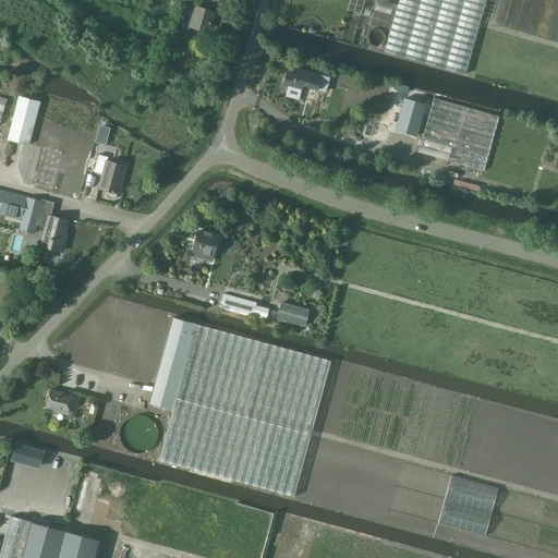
[(383,0),(397,4),(384,51),(465,74),(485,0),(383,0)]
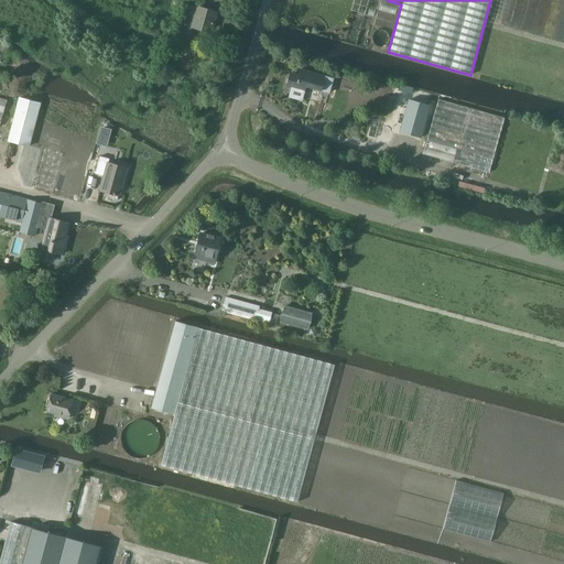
[(193,29),(212,34),(218,13),(196,7),(193,20),(186,18),(181,34),(190,38),(193,29)]
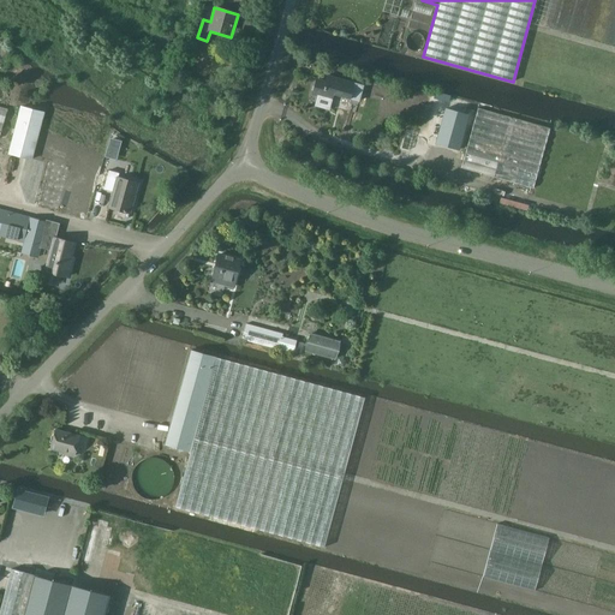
[(317,79),(312,95),(318,96),(315,106),(329,109),(332,101),(333,99),(332,99),(333,94),(350,99),(354,83),(328,76),(327,82),(317,79)]
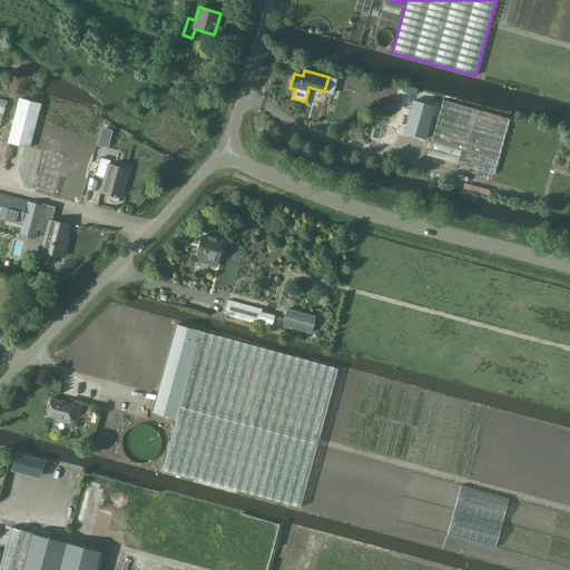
[(8,143),(29,148),(40,105),(19,99),(8,143)]
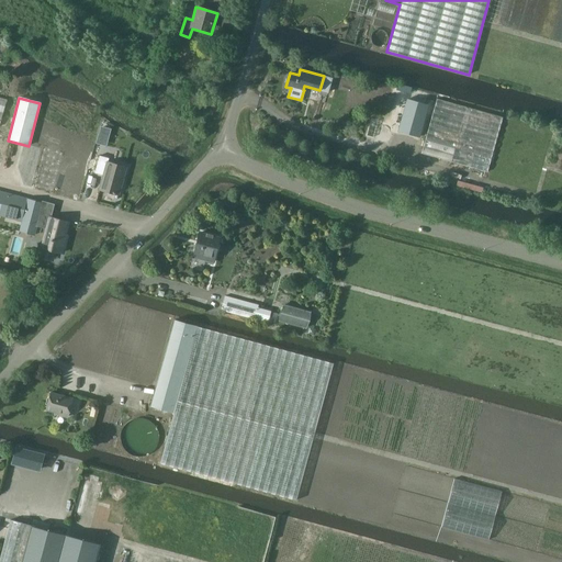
[(407,99),(397,131),(419,137),(428,105),(407,99)]
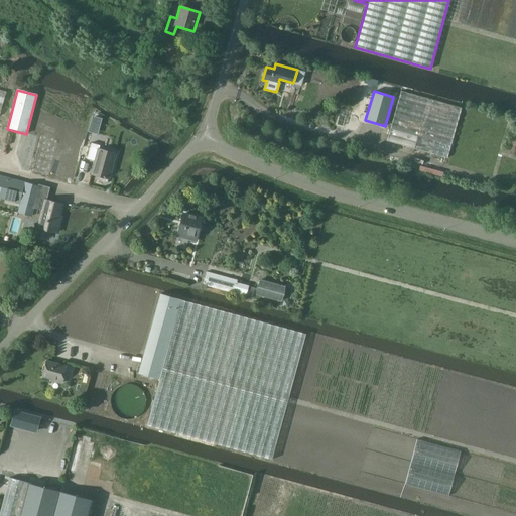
[(449,145),(450,145),(462,108),(401,91),(387,141),(447,157),(449,147),(449,145)]
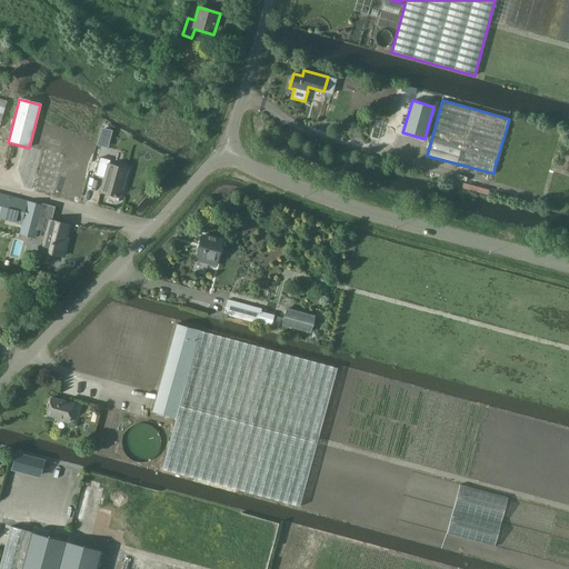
[(127,169),(108,163),(109,160),(100,158),(96,173),(105,176),(100,191),(119,197),(127,169)]
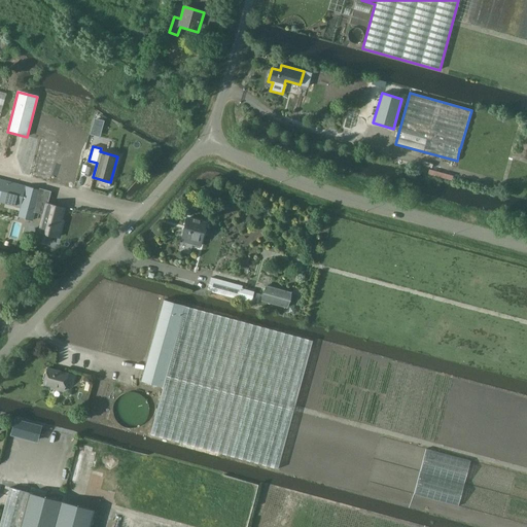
[(0,202),(21,208),(26,187),(0,180),(0,202)]
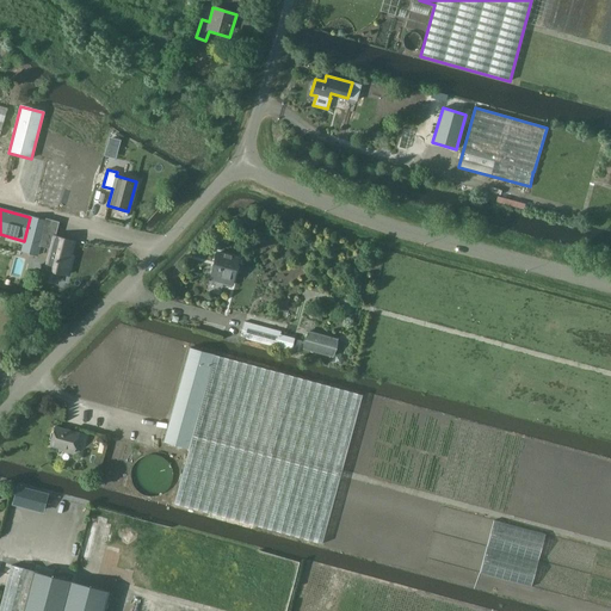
[(68,263),(73,242),(54,238),(55,234),(43,230),(45,221),(30,217),(24,241),(20,252),(36,255),(38,246),(50,250),(43,278),(56,282),(59,272),(68,275),(69,266),(68,263)]
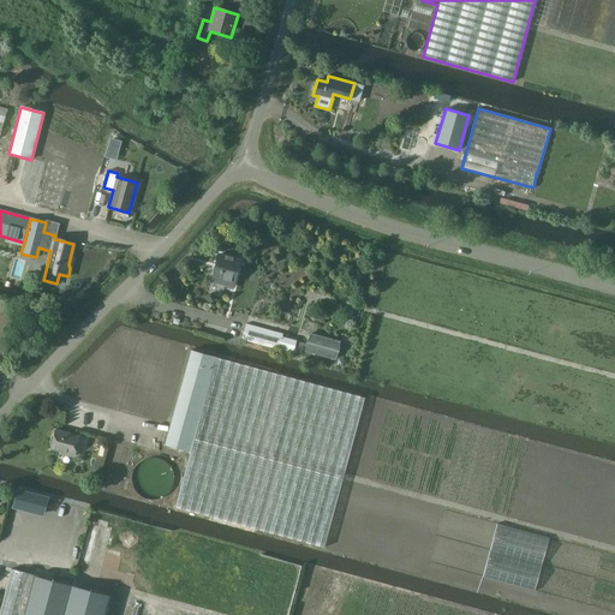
[(212,282),(232,287),(239,261),(219,255),(212,282)]
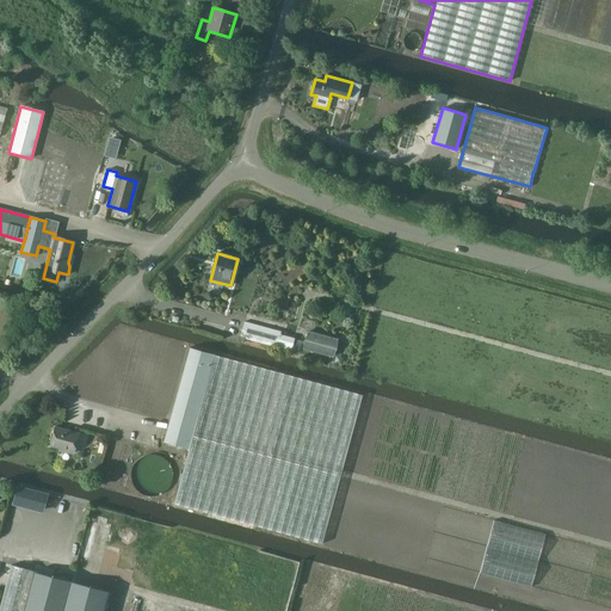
[(240,338),(277,347),(281,334),(281,332),(245,322),(240,338)]
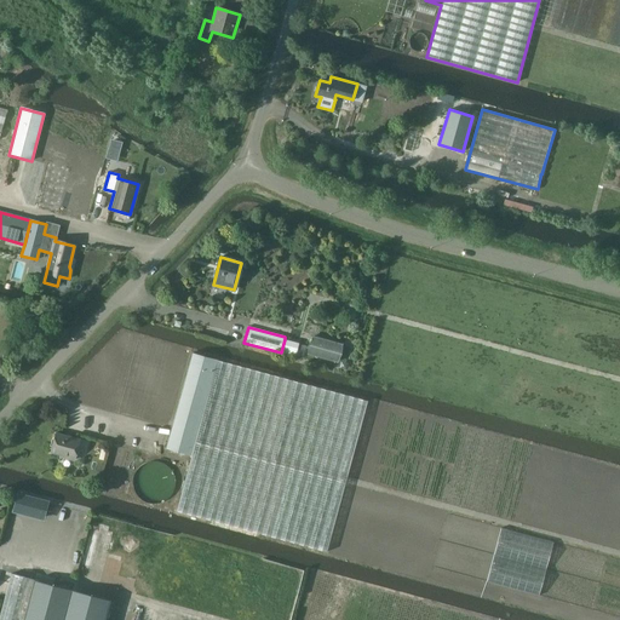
[(303,359),(345,371),(351,348),(309,337),(303,359)]
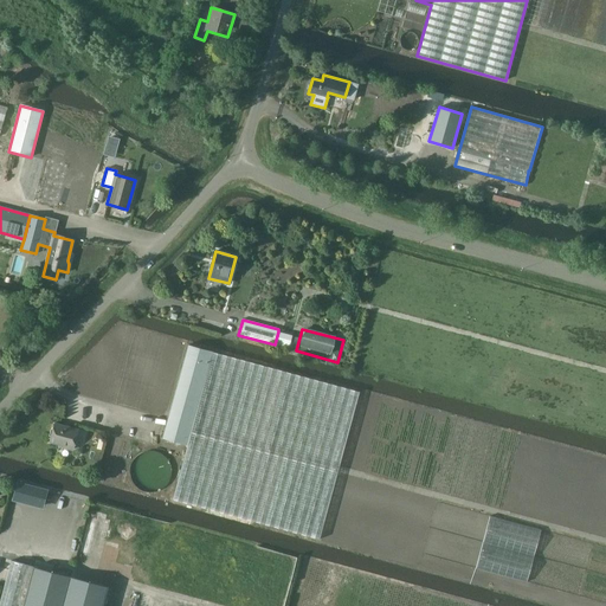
[(275,345),(289,349),(292,336),(278,331),(275,345)]
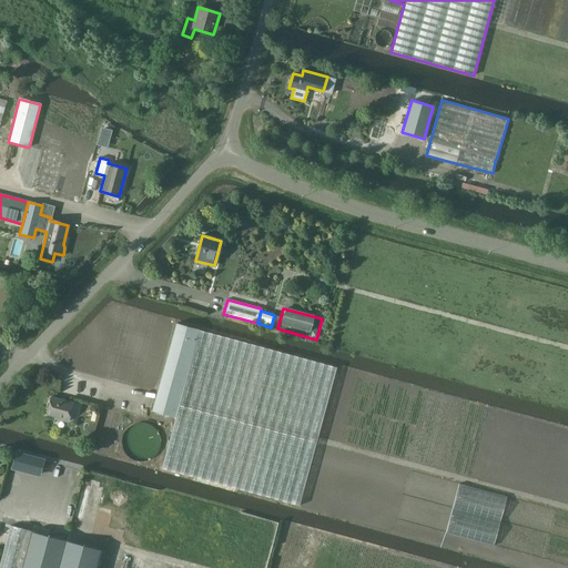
[(176,417),(162,468),(298,506),(336,368),(175,324),(152,409),(176,417)]
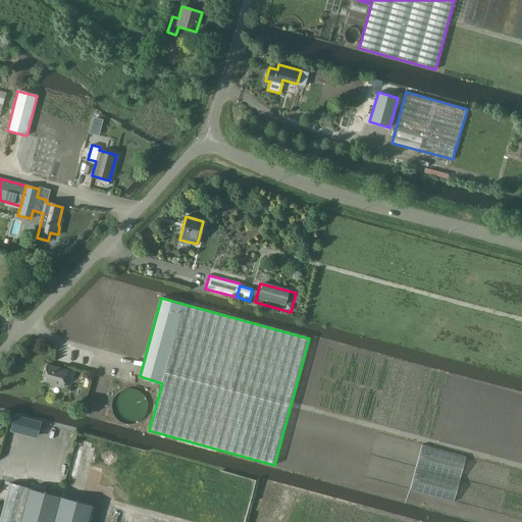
[(62,387),(67,370),(47,365),(43,380),(51,382),(50,384),(62,387)]
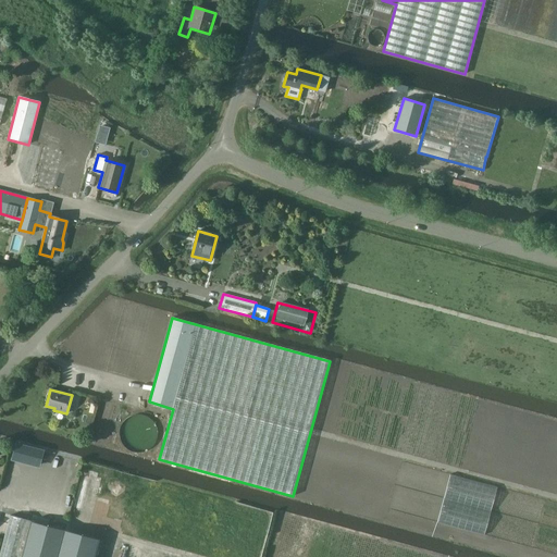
[(13,456),(32,461),(35,450),(15,446),(13,456)]
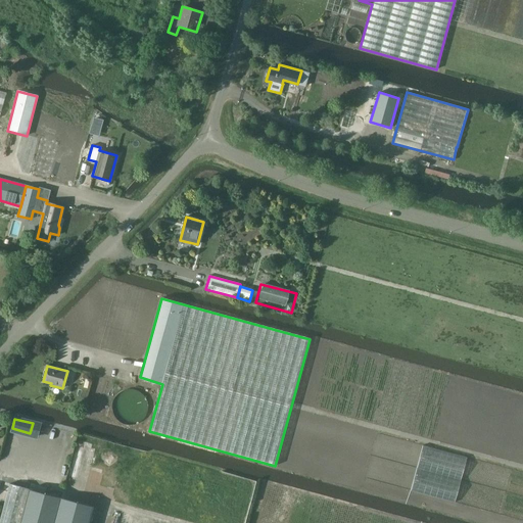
[(369,479),(413,487),(423,442),(378,433),(369,479)]
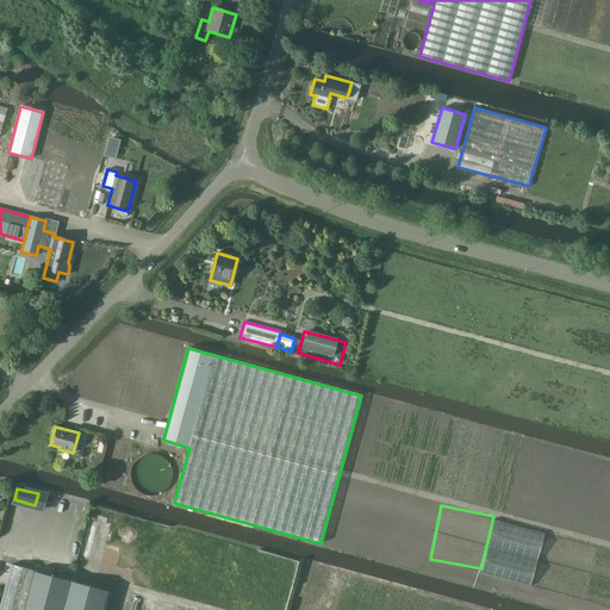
[(91,546),(95,527),(88,526),(83,545),(91,546)]
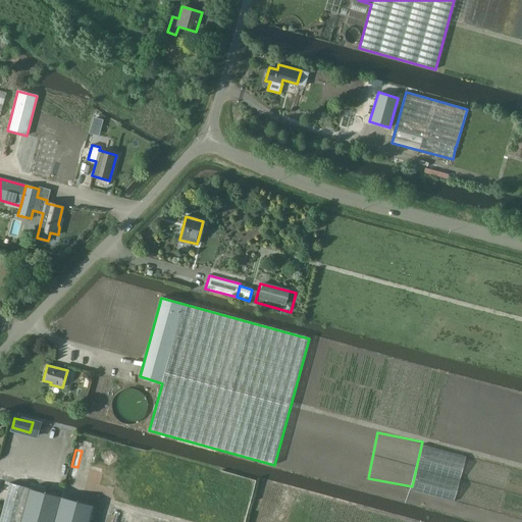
[(19,521),(29,488),(9,483),(0,517),(0,521),(19,521)]
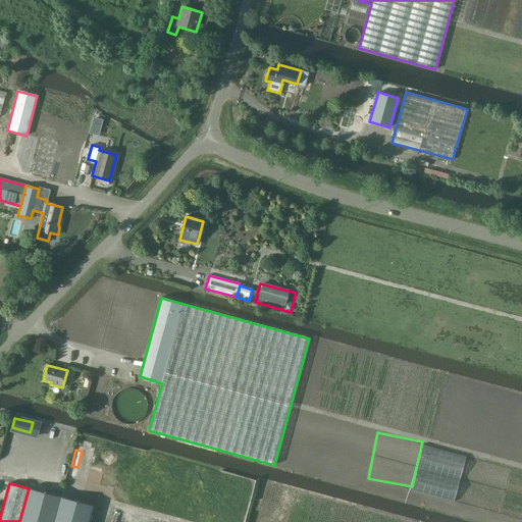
[(88,521),(93,506),(29,488),(19,521),(88,521)]
